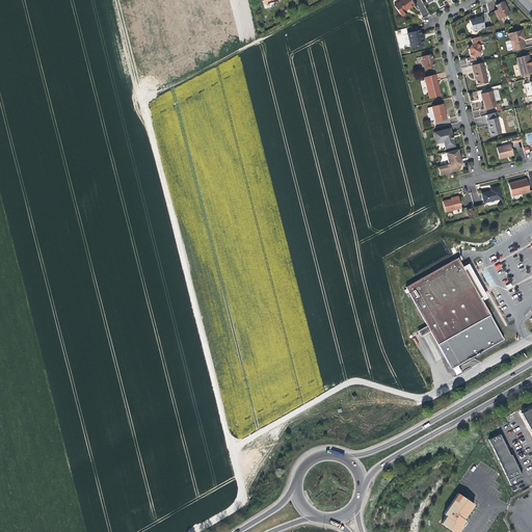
[(415,5),(410,0),(402,0),(395,6),(402,17),(407,14),(405,11),(410,8),(415,5)]
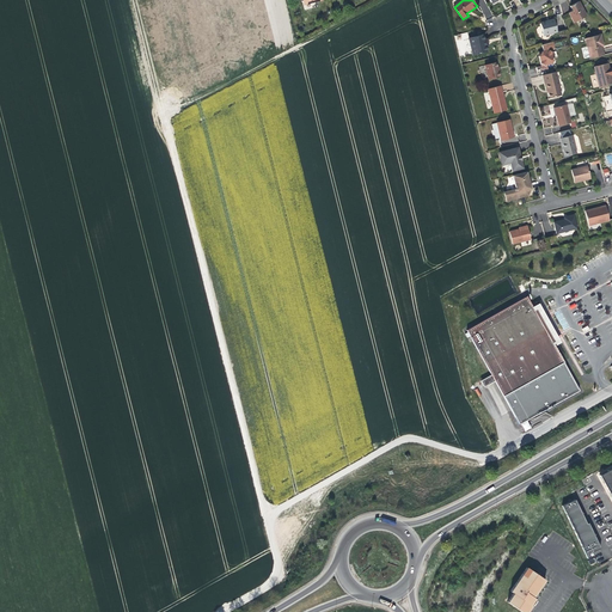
[(586,17),(579,2),(574,5),(570,7),(573,11),(568,13),(574,23),(586,17)]
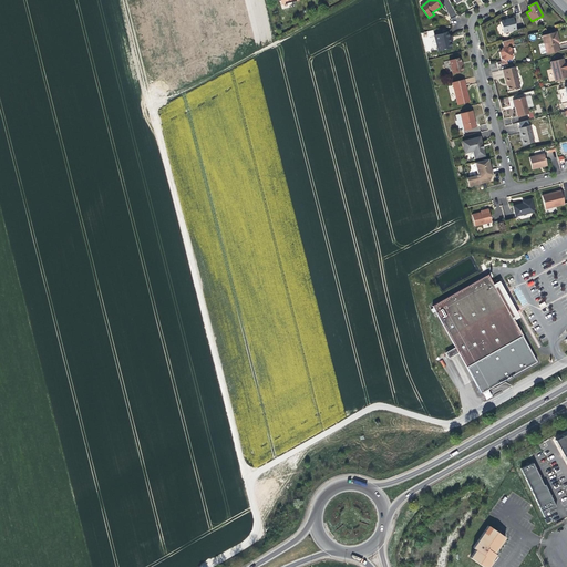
[(516,30),(513,18),(509,19),(509,20),(508,21),(507,21),(506,20),(501,21),(504,33),(516,30)]
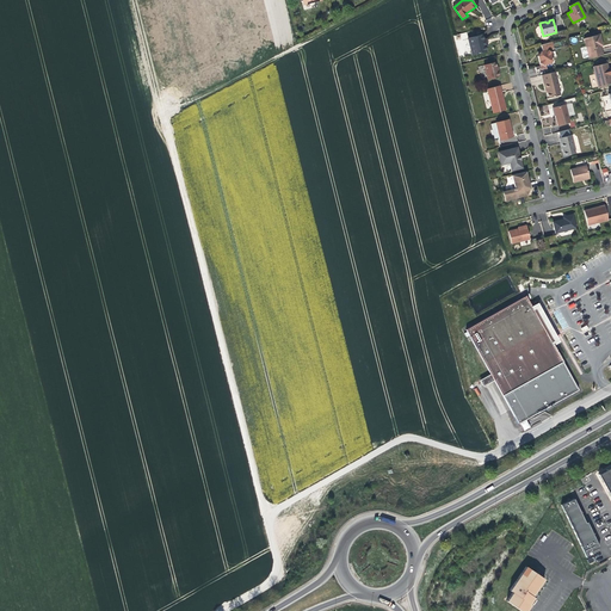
[(600,34),(585,37),(590,57),(604,55),(602,48),(602,45),(603,44),(600,34)]
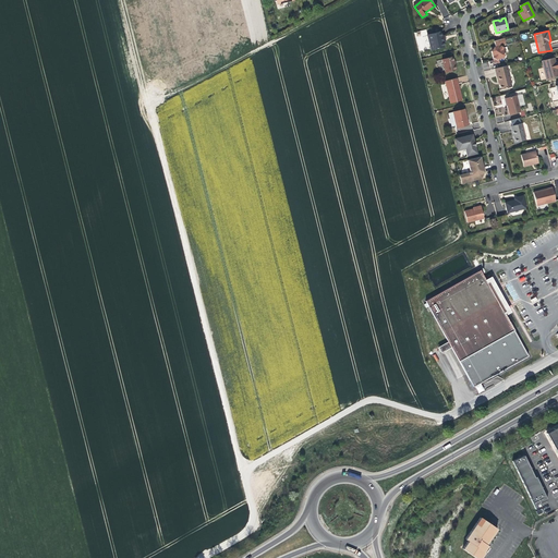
[(439,32),(426,35),(429,50),(443,47),(439,32)]
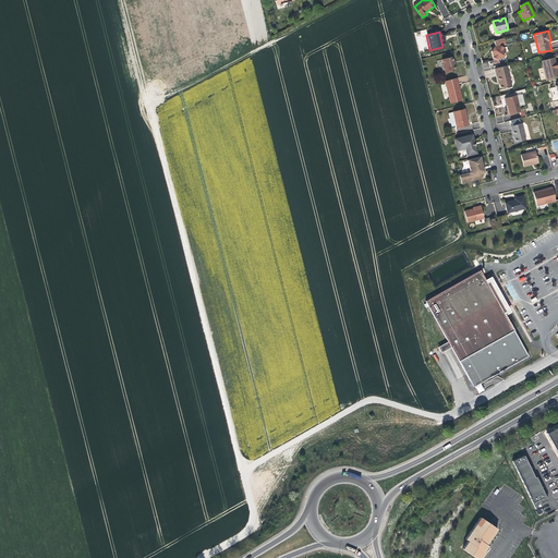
[(492,48),(502,45),(501,39),(489,41),(492,48)]
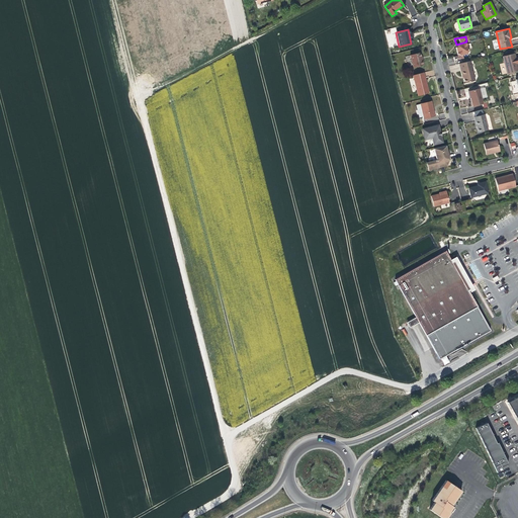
[(466,41),(456,45),(455,45),(456,51),(457,56),(461,55),(469,54),(466,41)]
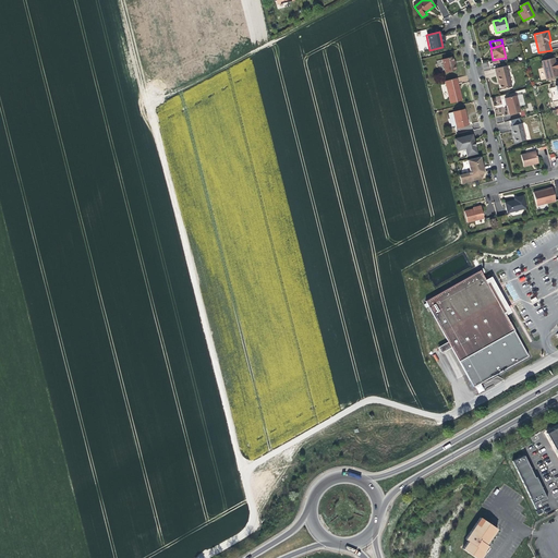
[(452,58),(441,60),(445,73),(456,71),(453,64),(452,58)]
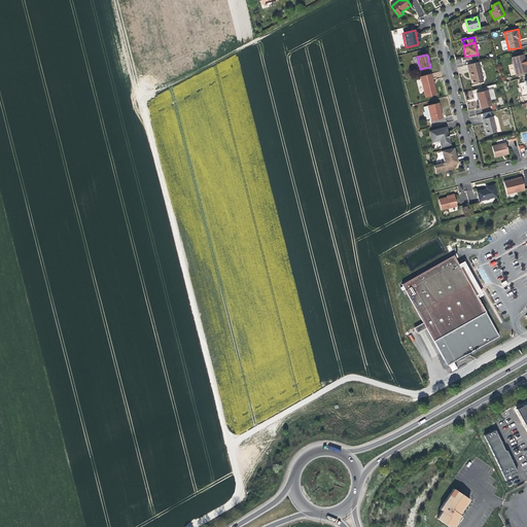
[(523,55),(511,58),(516,74),(526,71),(525,65),(526,64),(526,63),(526,62),(526,60),(524,60),(523,55)]
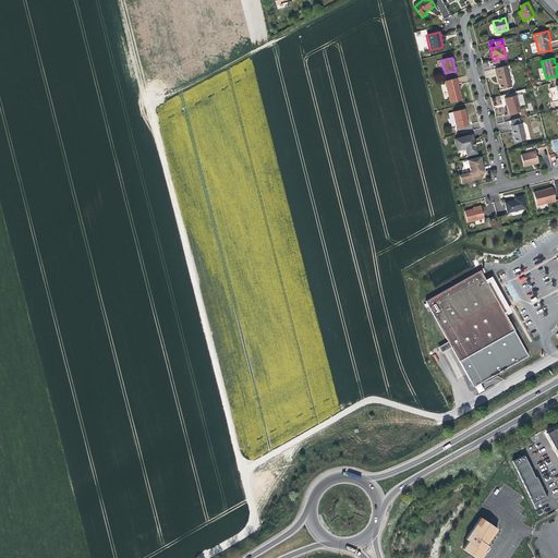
[(506,65),(494,69),(496,79),(497,81),(499,81),(500,89),(511,86),(506,65)]
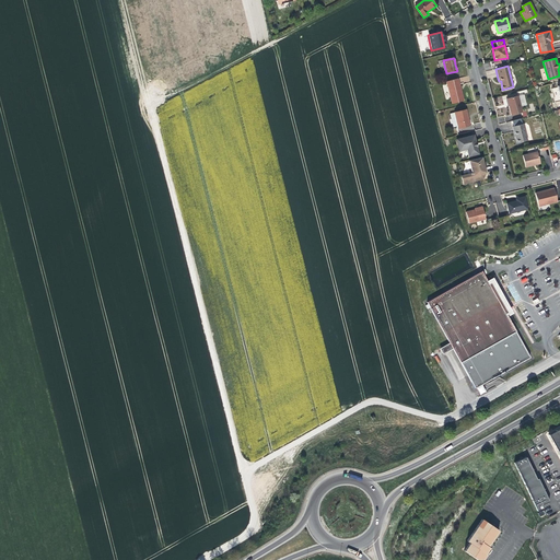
[(457,79),(444,82),(450,104),(463,101),(459,91),(457,79)]
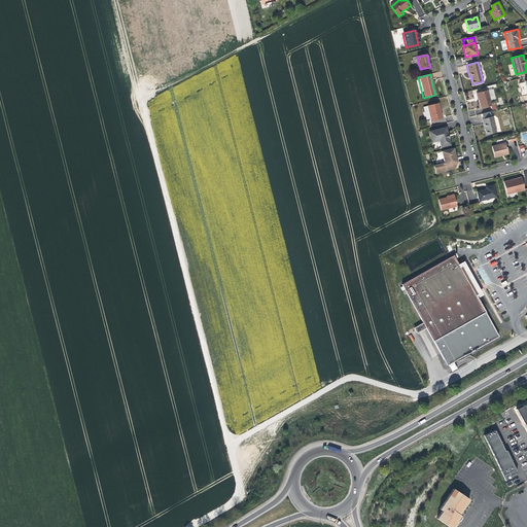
[(488,90),(477,93),(479,101),(481,108),(491,106),(488,90)]
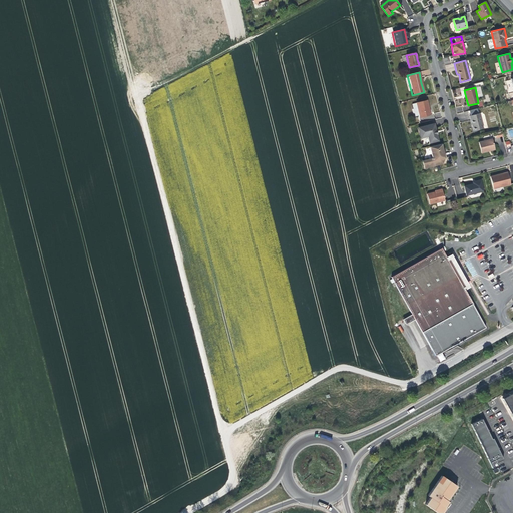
[(425,101),(416,103),(420,117),(431,114),(429,109),(428,109),(425,101)]
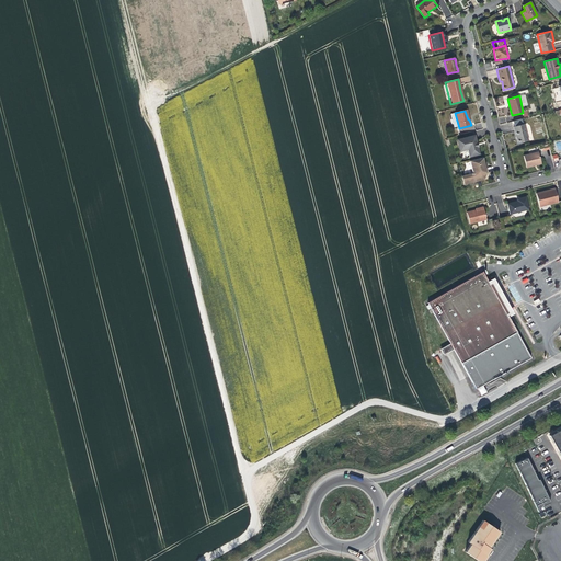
[(524,124),(513,127),(515,135),(517,142),(528,140),(524,124)]
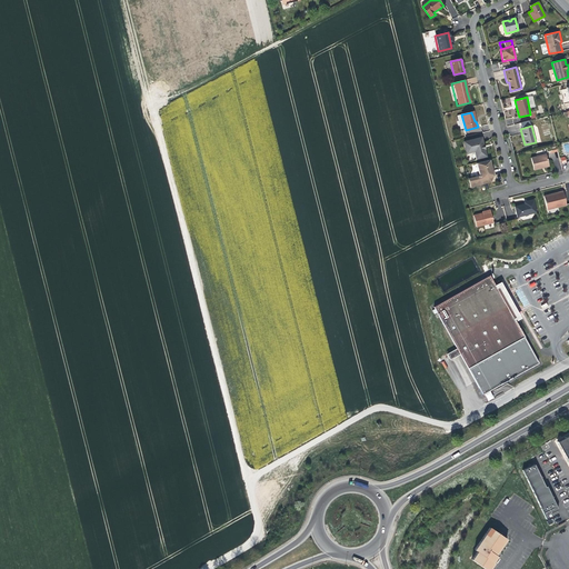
[(463,141),(468,160),(486,156),(483,147),(481,138),(463,141)]
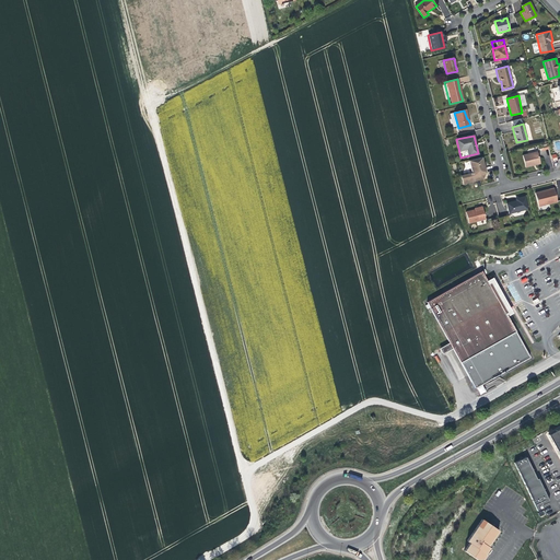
[(536,151),(521,154),(523,166),(533,164),(539,163),(536,151)]
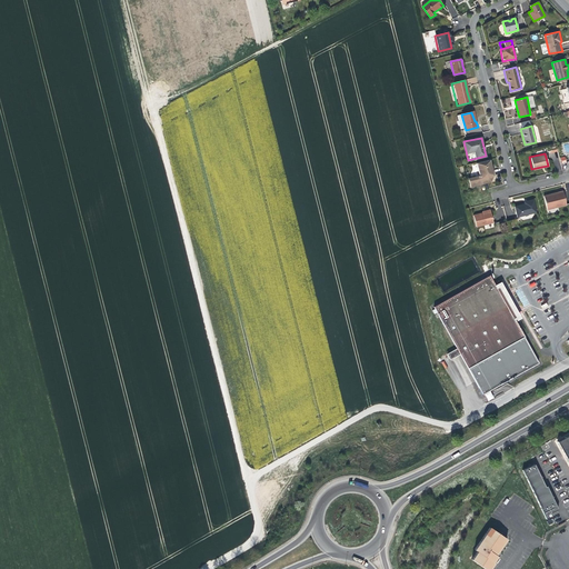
[(479,175),(479,178),(493,175),(491,167),(490,159),(476,163),(479,175)]
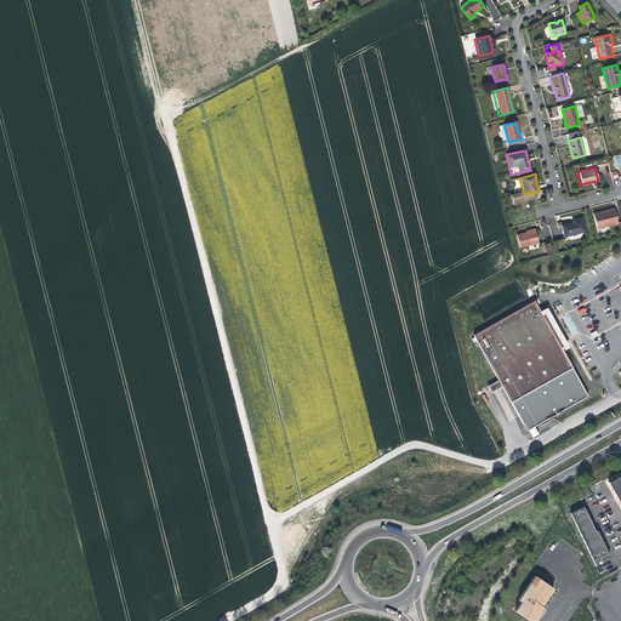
[(525,200),(523,194),(523,191),(511,194),(513,204),(525,200)]
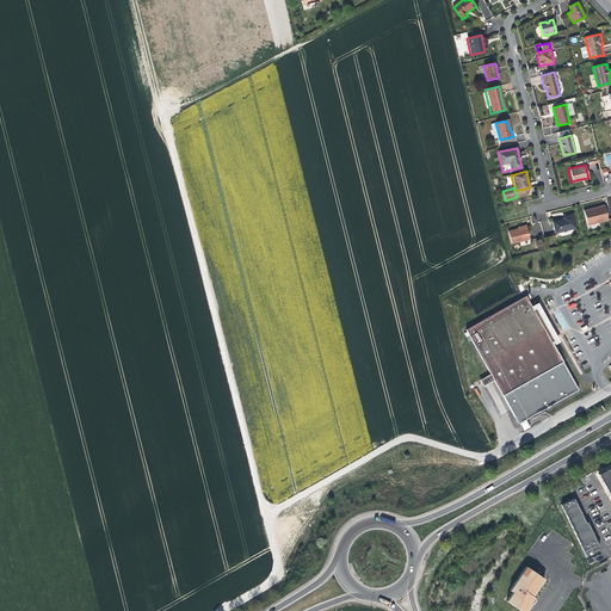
[(526,195),(530,187),(514,191),(517,197),(526,195)]
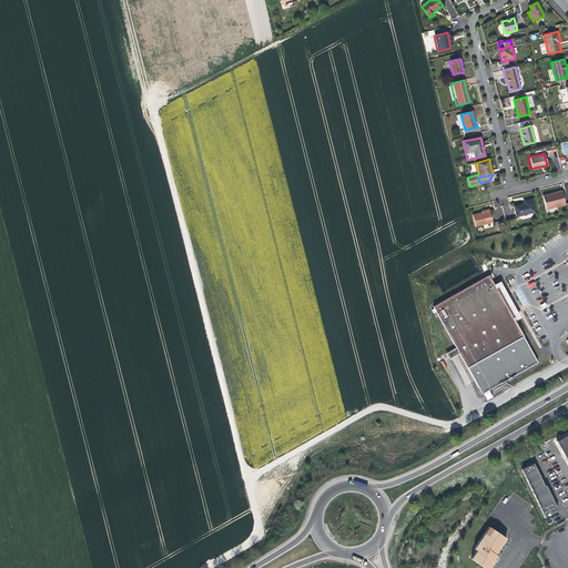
[(541,194),(545,209),(564,204),(560,192),(553,194),(547,195),(547,193),(541,194)]
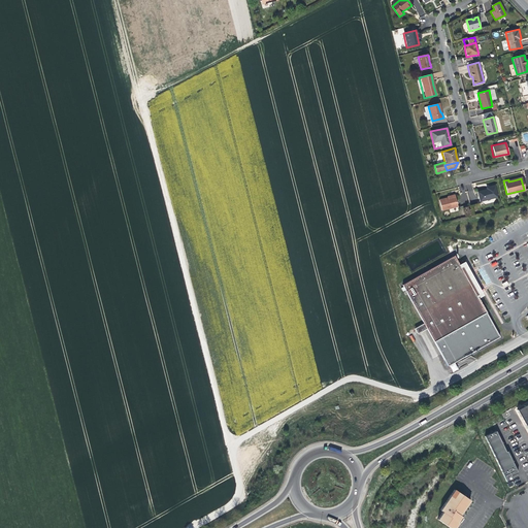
[(476,191),(479,201),(496,197),(494,185),(488,186),(489,188),(485,189),(476,191)]
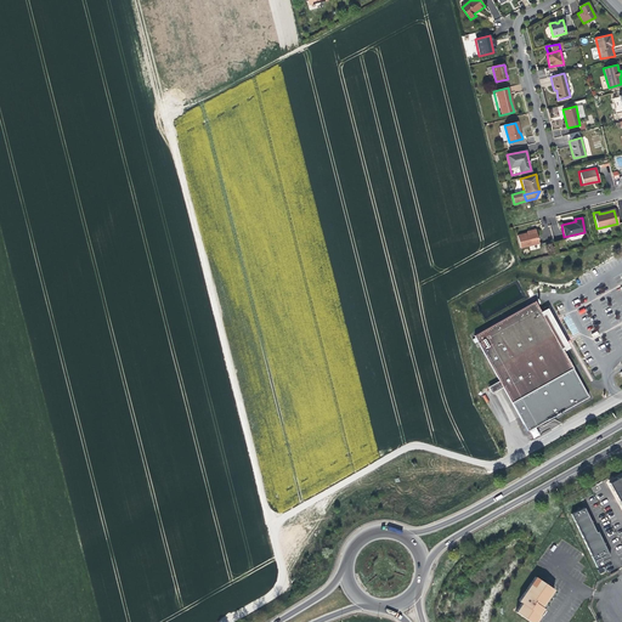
[(516,235),(520,246),(538,242),(536,227),(529,230),(529,231),(525,232),(516,235)]
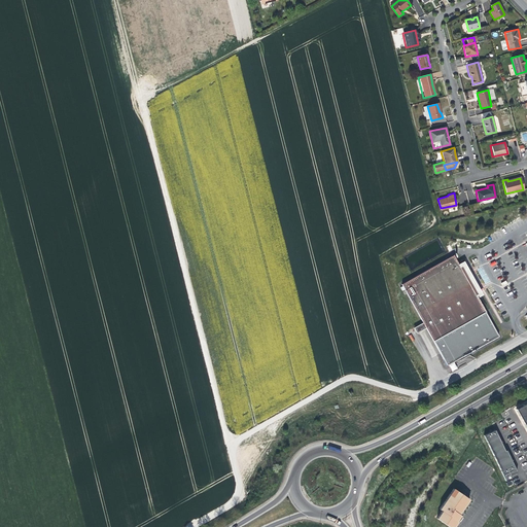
[(451,256),(448,258),(401,284),(402,286),(400,287),(402,290),(405,289),(423,322),(426,327),(442,356),(447,365),(471,351),(499,337),(492,323),(476,295),(460,267),(453,255),(451,256)]
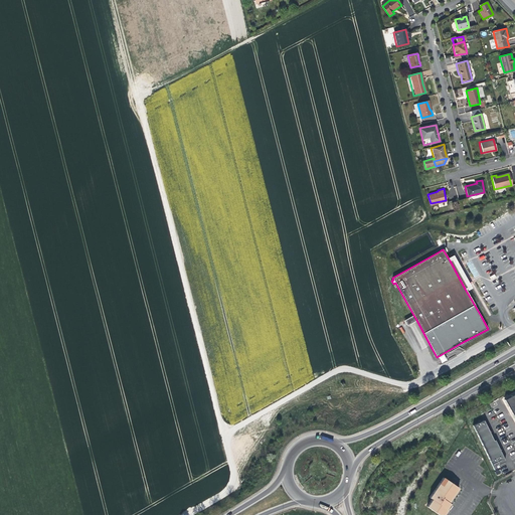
[(452,259),(450,261),(465,289),(468,287),(452,259)]
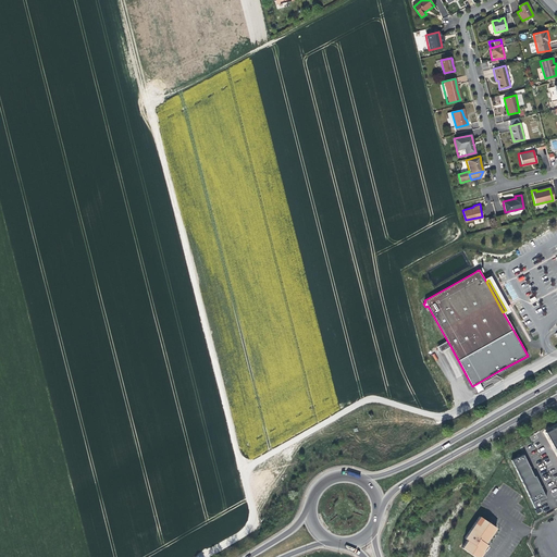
[(447,341),(437,346),(441,351),(450,346),(447,341)]
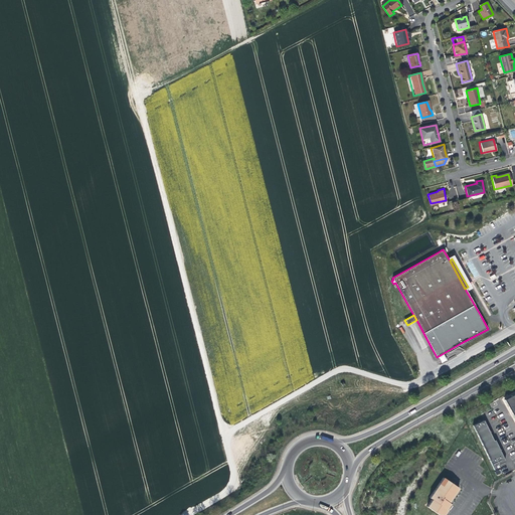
[(448,360),(444,353),(439,356),(442,363),(448,360)]
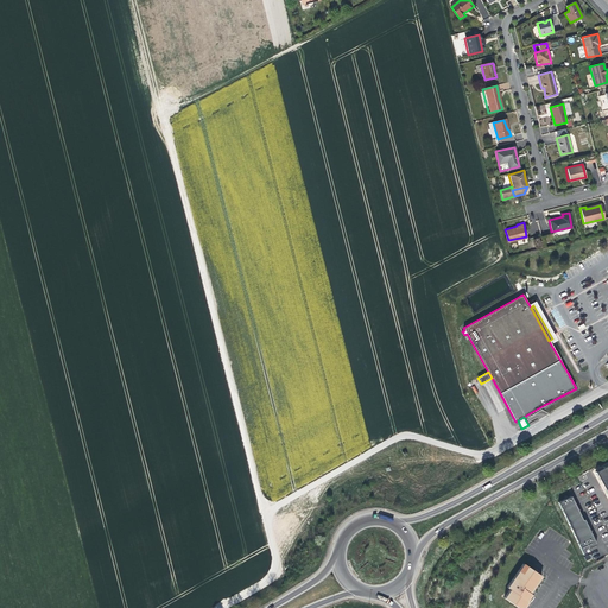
[(607,464),(595,472),(607,494),(607,464)]
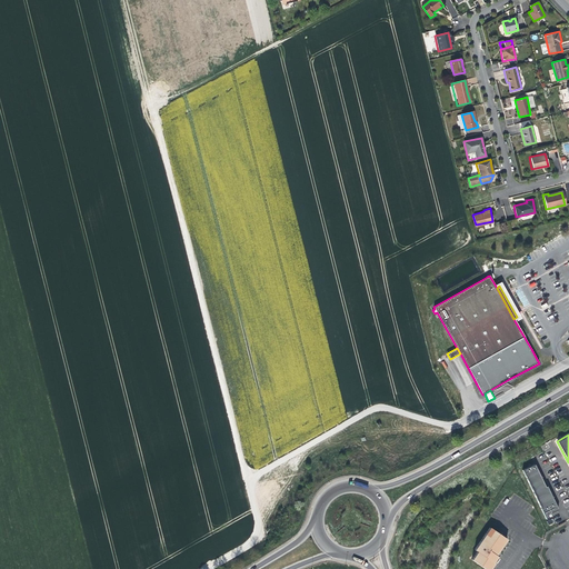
[(546,519),(551,517),(550,513),(557,510),(535,463),(522,470),(546,519)]
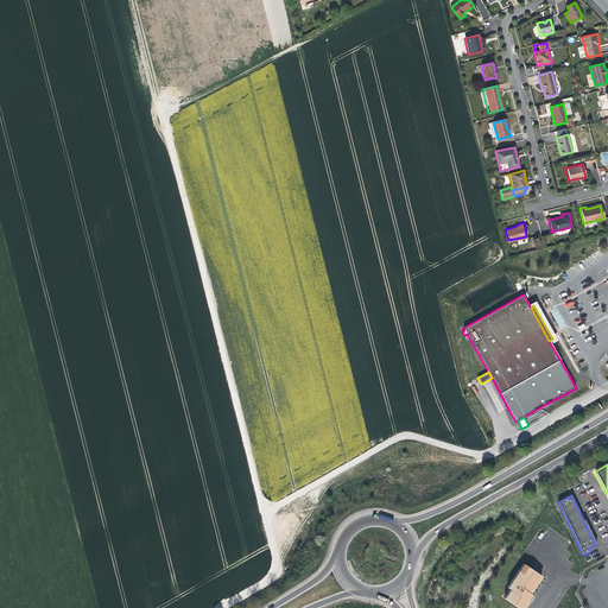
[(523,607),(530,599),(532,594),(530,593),(540,575),(523,563),(507,587),(510,589),(504,597),(519,607),(523,607)]
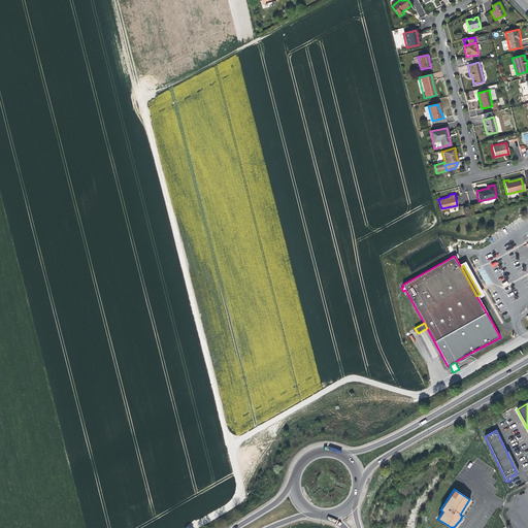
All buildings are outlined.
